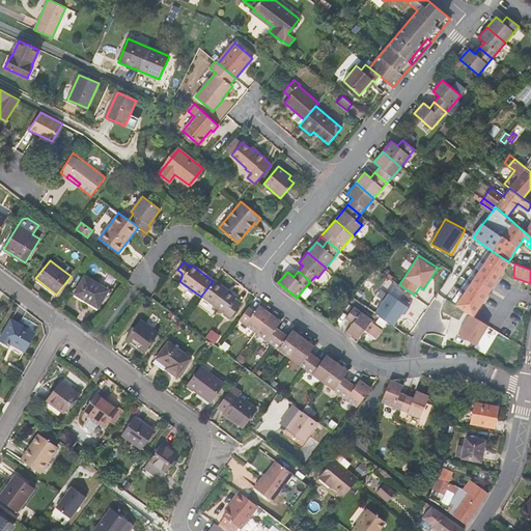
[(98,308),(109,290),(85,276),(74,294),(98,308)]
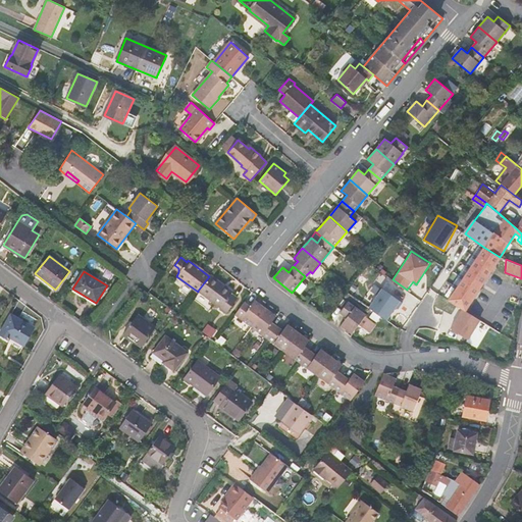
[(209,276),(198,291),(220,308),(219,309),(226,313),(238,299),(231,294),(232,292),(210,274),(209,276)]
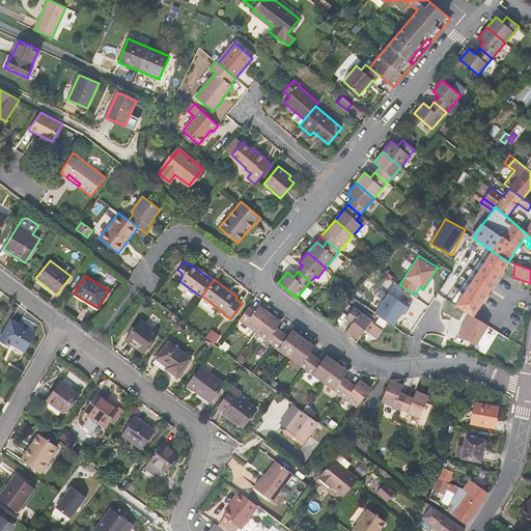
[(369,308),(396,326),(409,305),(382,288),(369,308)]
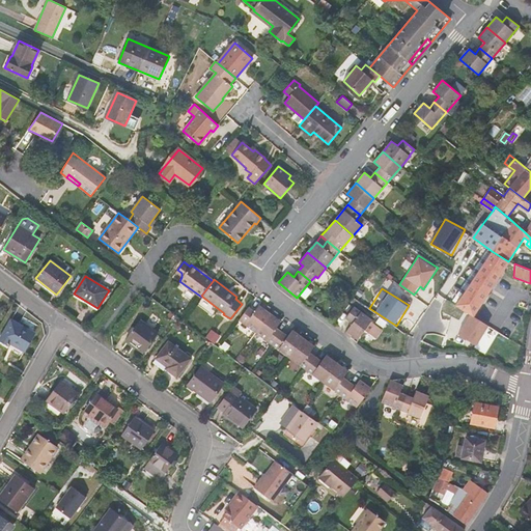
[(254,311),(248,307),(239,320),(255,333),(270,313),(259,305),(254,311)]
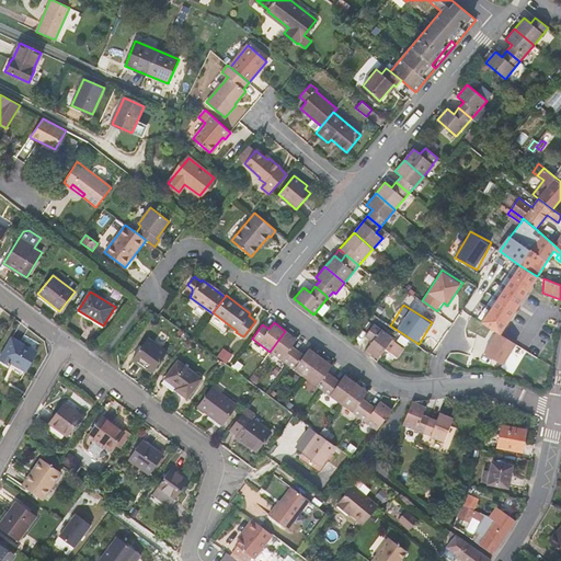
[(373,342),(366,350),(371,354),(378,358),(386,348),(397,357),(403,348),(392,340),(393,339),(374,324),(365,336),(373,342)]
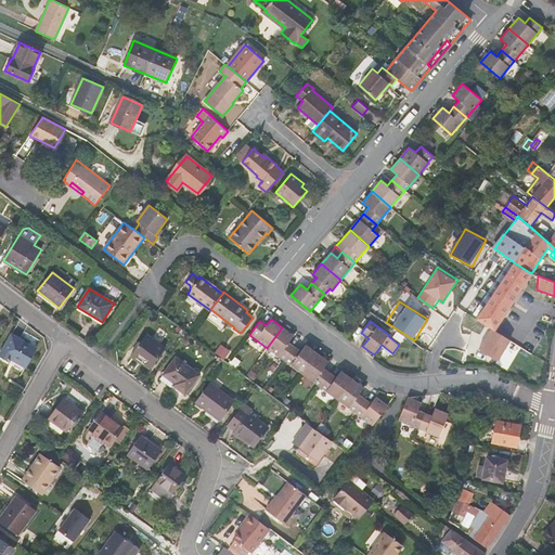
[(284,360),(294,347),(288,344),(294,336),(282,327),(267,348),(284,360)]
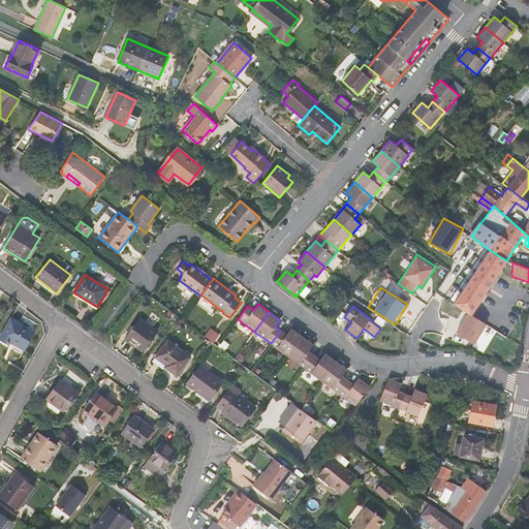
[(24,350),(34,332),(10,318),(0,337),(0,339),(8,344),(10,342),(24,350)]
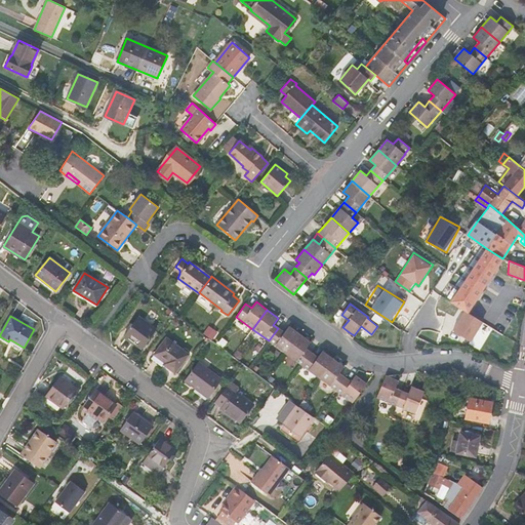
[(137,317),(124,335),(143,349),(156,330),(137,317)]
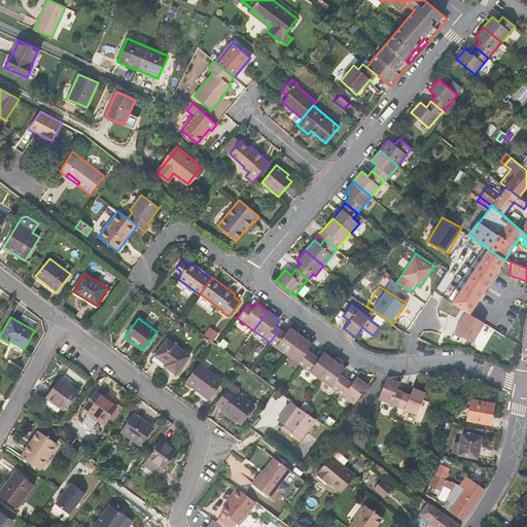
[(483,326),(473,344),(484,350),(493,332),(483,326)]
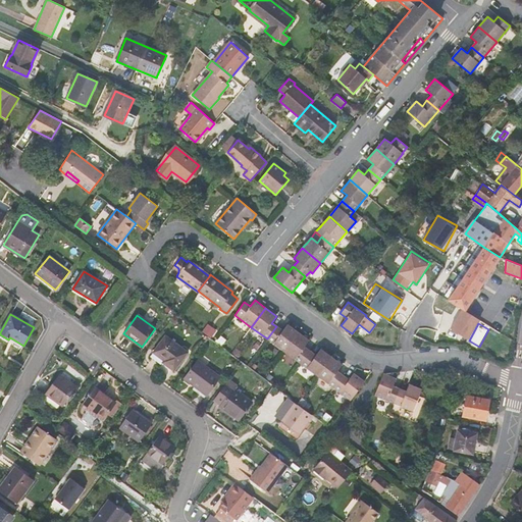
[(282,331),(276,326),(267,338),(284,352),(299,332),(288,324),(282,331)]
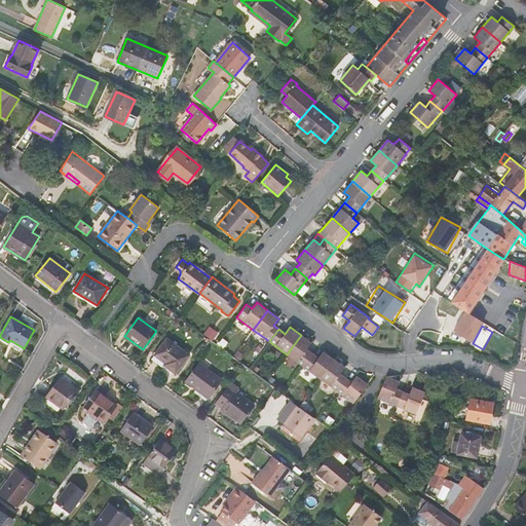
[(217,333),(210,328),(204,334),(212,340),(217,333)]
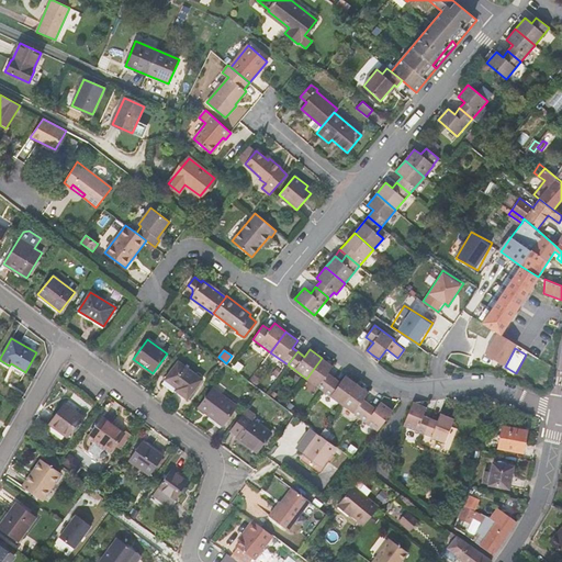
[(333,367),(322,358),(306,379),(324,391),(334,378),(327,373),(333,367)]
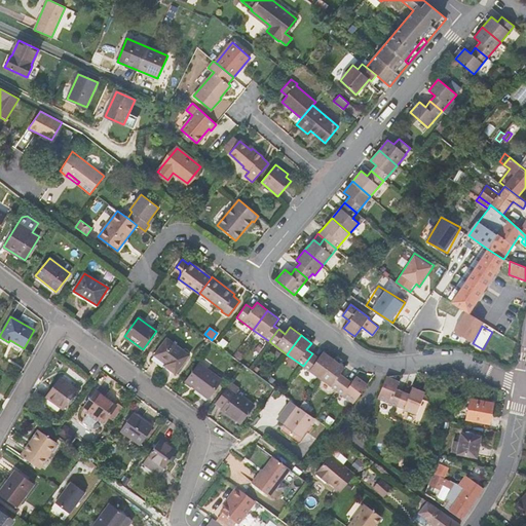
[(163,365),(176,374),(189,354),(166,338),(154,355),(164,364),(163,365)]
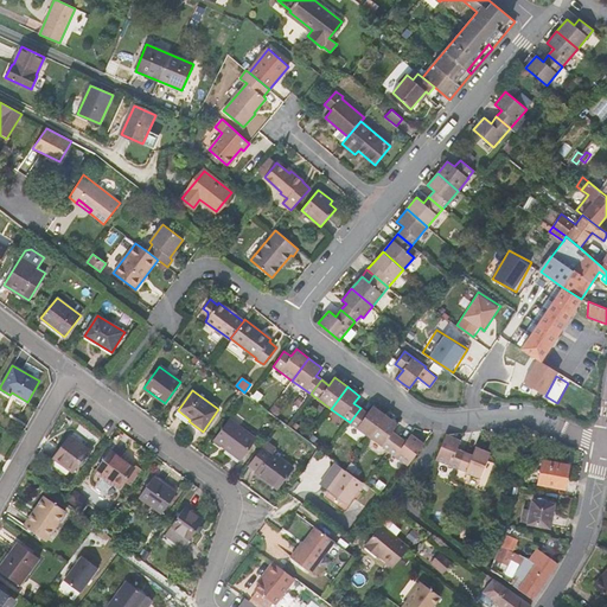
[(385,415),(372,406),(368,413),(360,408),(350,422),(369,438),(385,415)]
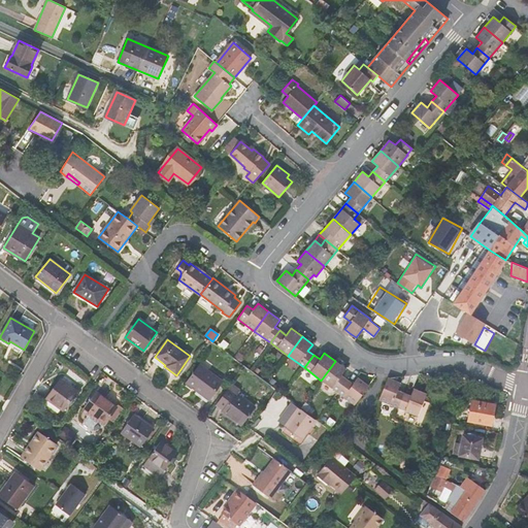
[(345,369),(335,361),(321,381),(337,392),(348,380),(341,375),(345,369)]
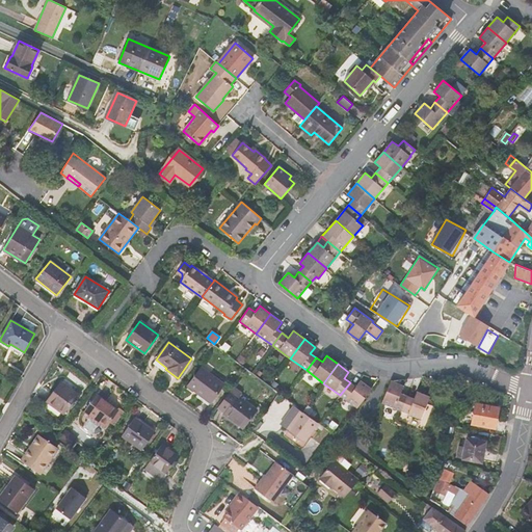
[(202,367),(187,386),(211,403),(225,384),(202,367)]
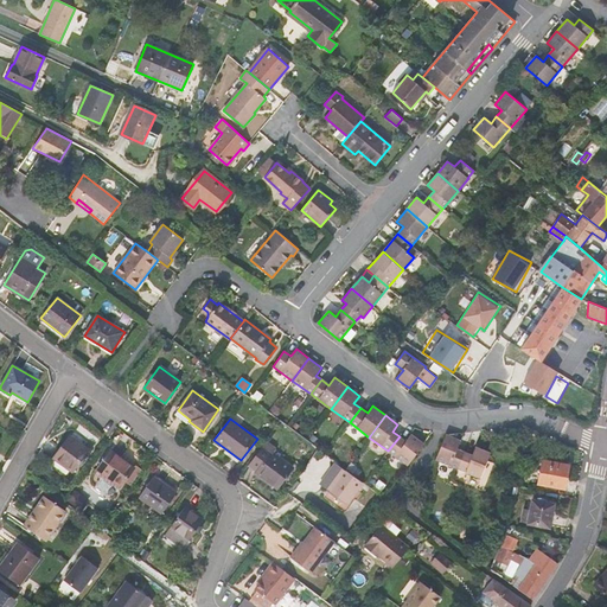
[(408,466),(425,443),(411,434),(406,441),(400,436),(388,451),(408,466)]
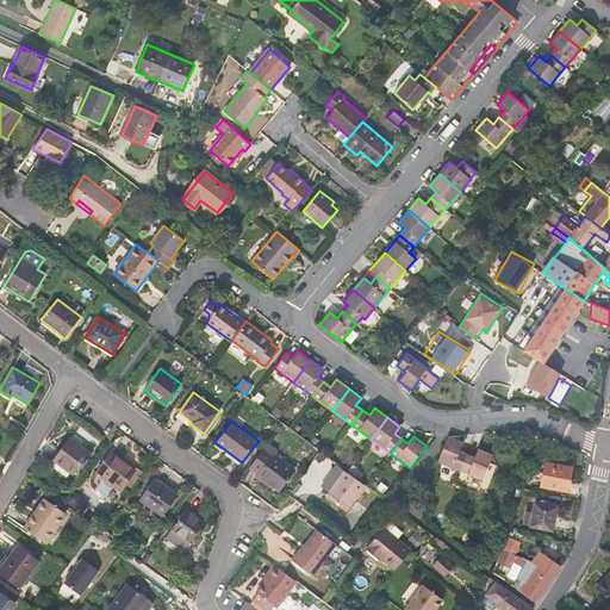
[(460,471),(467,454),(459,450),(462,442),(448,436),(437,462),(460,471)]
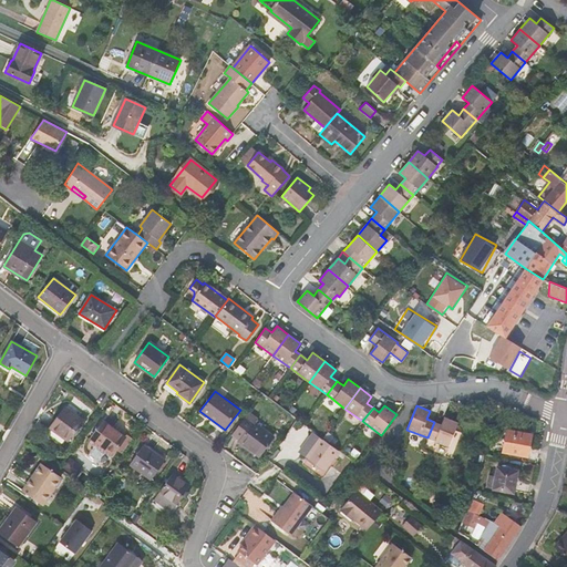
[(64,406),(50,428),(68,441),(74,432),(83,420),(64,406)]
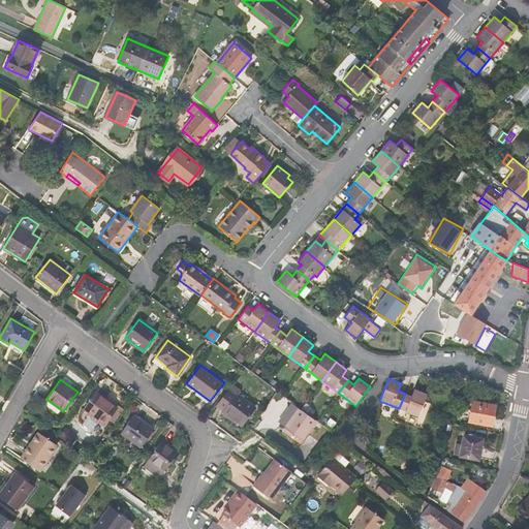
[(223,411),(242,425),(255,408),(238,396),(241,391),(232,384),(223,397),(230,402),(224,410),(223,411)]
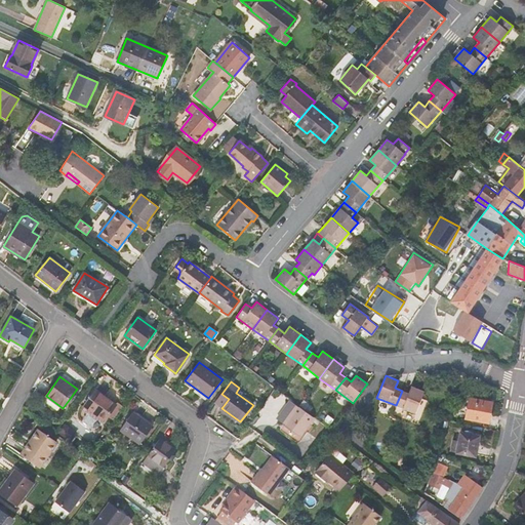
[(77,389),(69,400),(73,403),(82,390),(78,387),(77,389)]
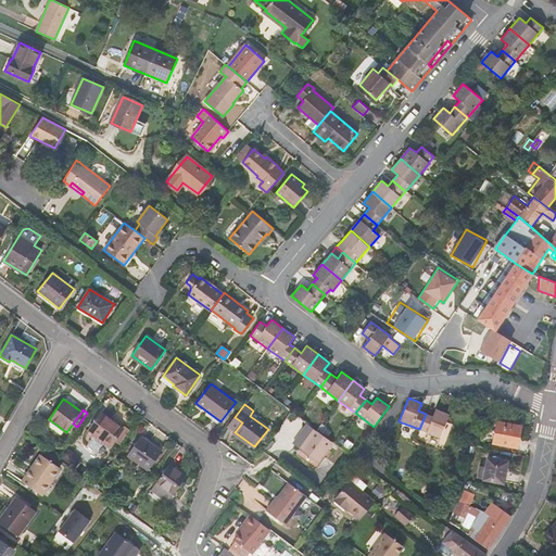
[(432,417),(426,414),(419,429),(440,438),(450,415),(436,409),(432,417)]
